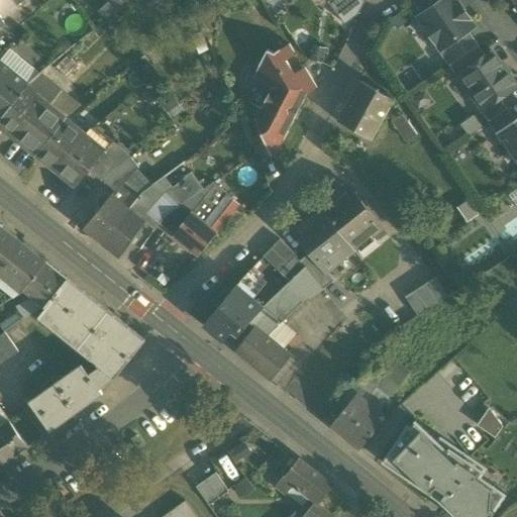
[(73,0),(80,10),(93,0),(73,0)]
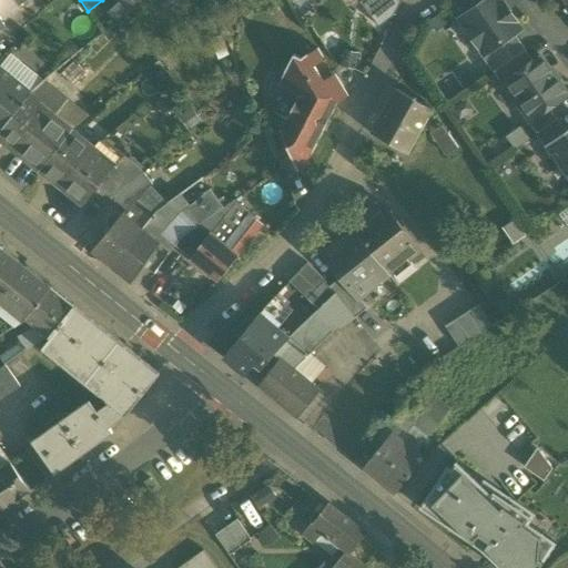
[(363,0),(359,2),(372,17),(393,0),(363,0)]
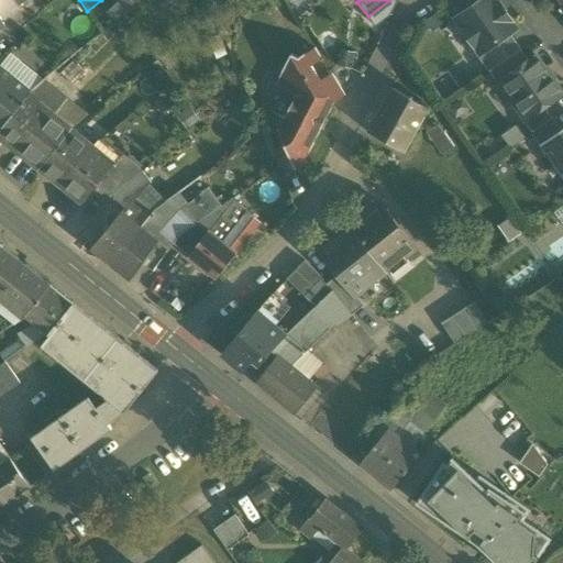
[(398,1),(397,0),(389,0),(368,17),(376,28),(390,17),(398,1)]
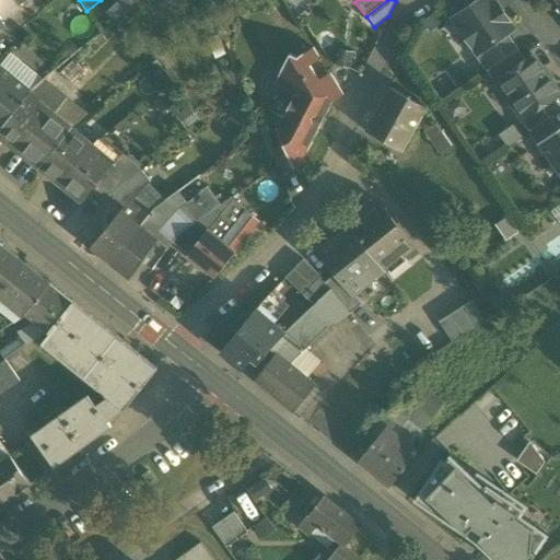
[(474,46),(479,54),(508,34),(513,30),(508,23),(510,21),(498,3),(496,4),(491,0),(479,0),(454,18),(462,28),(459,30),(471,47),(471,48),(474,46)]
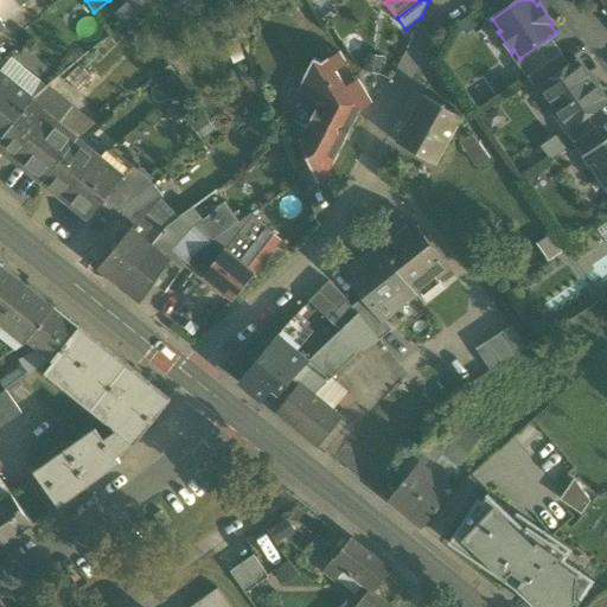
[(246,59),(236,37),(224,43),(234,64),(246,59)]
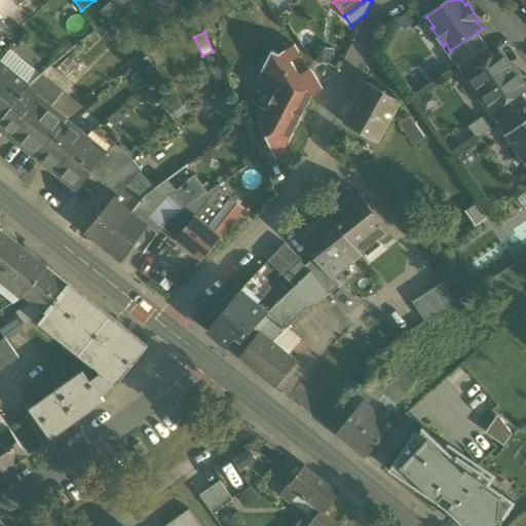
[(456,67),(456,66),(486,45),(477,32),(450,50),(445,43),(443,45),(443,44),(441,45),(456,67)]
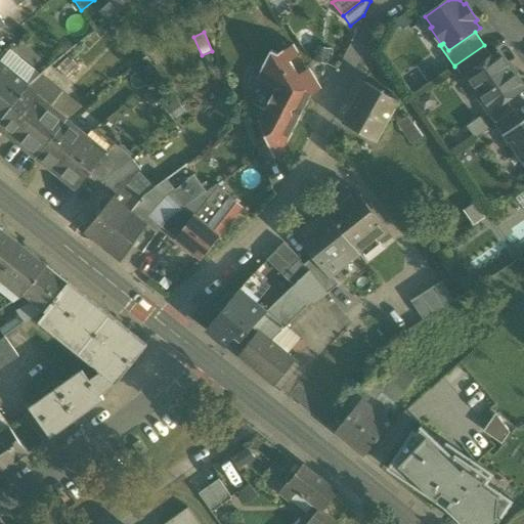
[(284,51),(290,61),(300,55),(293,45),(284,51)]
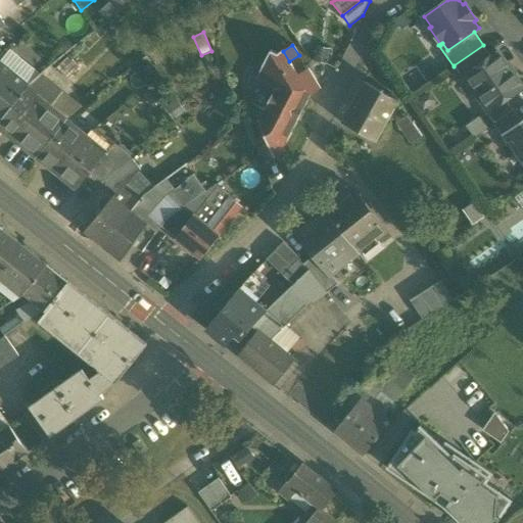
[(483,45),(454,65),(463,79),(466,77),(465,76),(491,56),(483,45)]
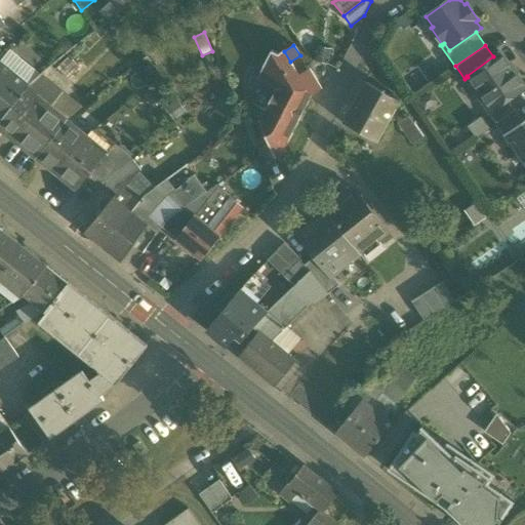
[(331,48),(317,46),(315,62),(329,65),(331,48)]
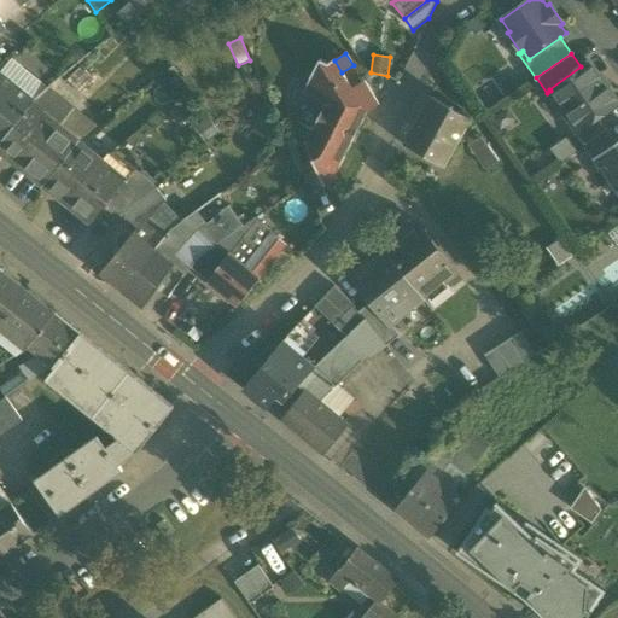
[(9,57),(5,62),(0,68),(0,70),(35,99),(44,88),(46,86),(9,57)]
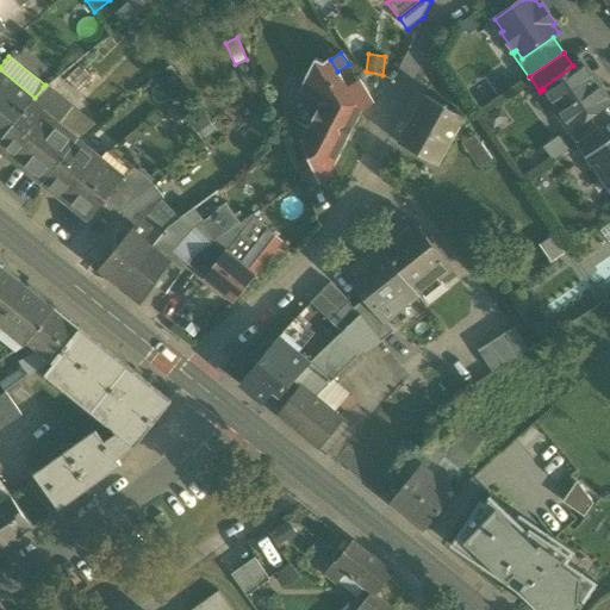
[(321,104),(307,129),(343,148),(362,112),(347,88),(337,72),(330,60),(324,63),(316,58),(298,92),(321,104)]
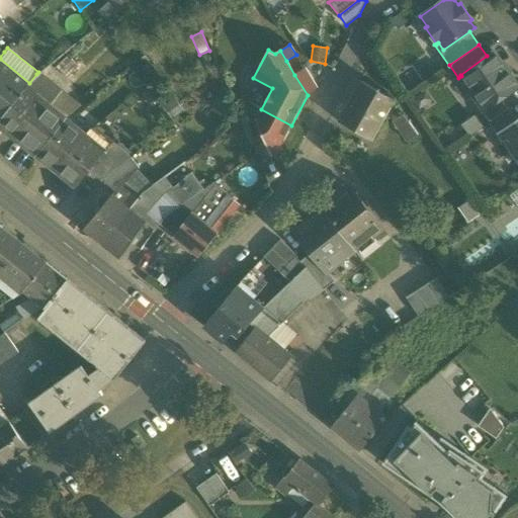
[(483,109),(484,110),(502,98),(517,86),(494,52),(487,56),(460,75),(461,76),(475,95),(472,96),(483,109)]
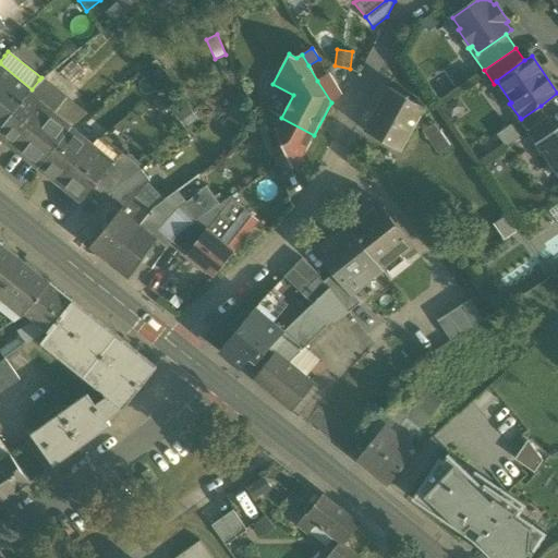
[(60,74),(71,85),(84,72),(73,61),(60,74)]
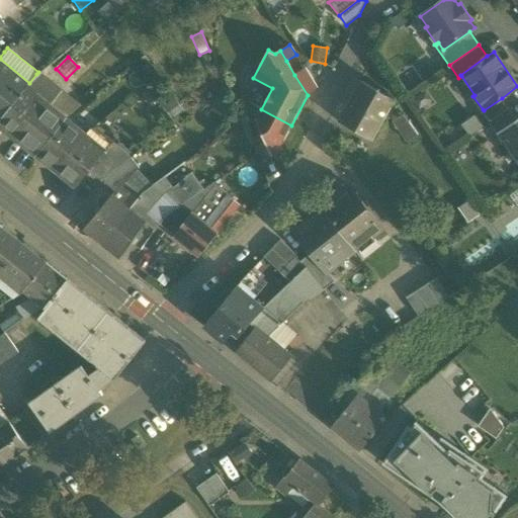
[(0,119),(26,87),(29,83),(0,59),(0,119)]
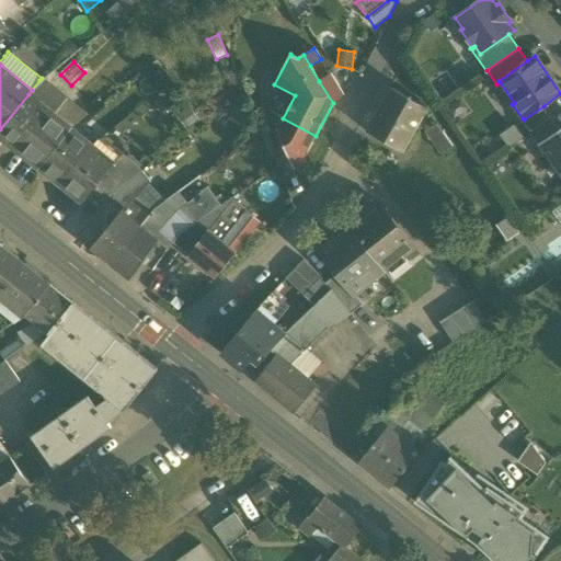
[(319,81),(333,103),(344,95),(331,73),(319,81)]
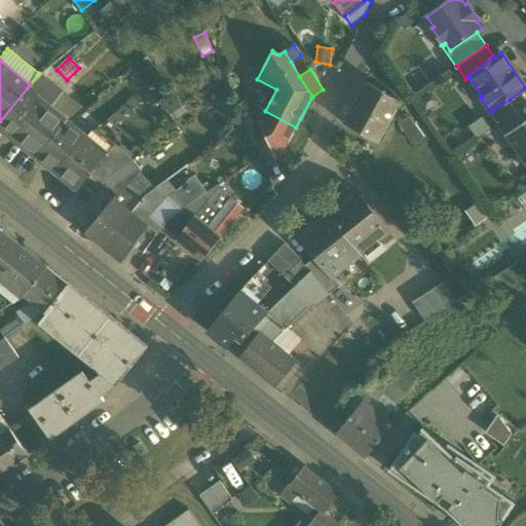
[(37,75),(27,88),(50,108),(62,94),(37,75)]
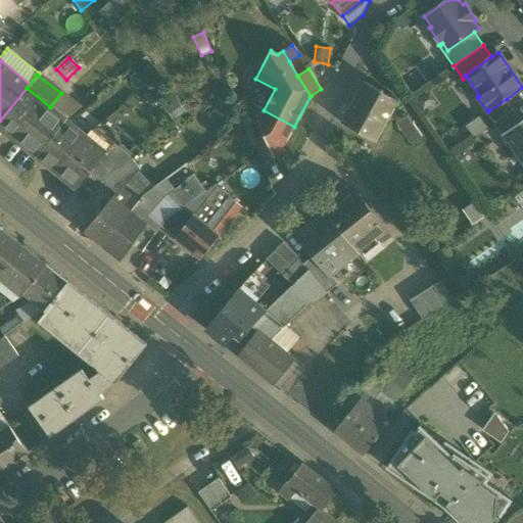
[(341,123),(375,142),(397,101),(383,93),(384,91),(382,90),(381,92),(365,83),(341,123)]
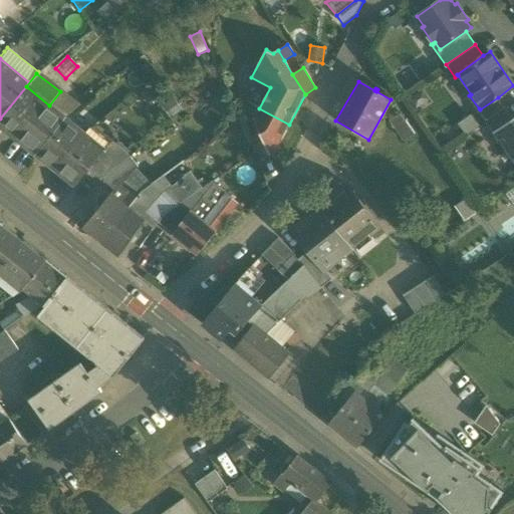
[(0,118),(0,122),(37,153),(65,117),(49,105),(26,86),(0,118)]
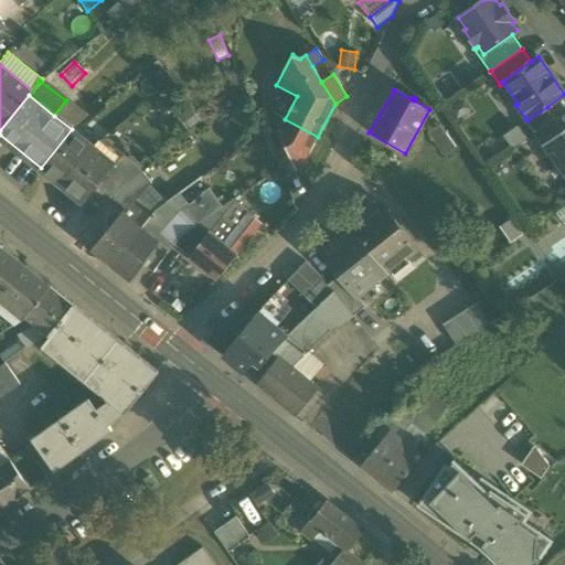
[(464,98),(449,109),(457,120),(472,109),(464,98)]
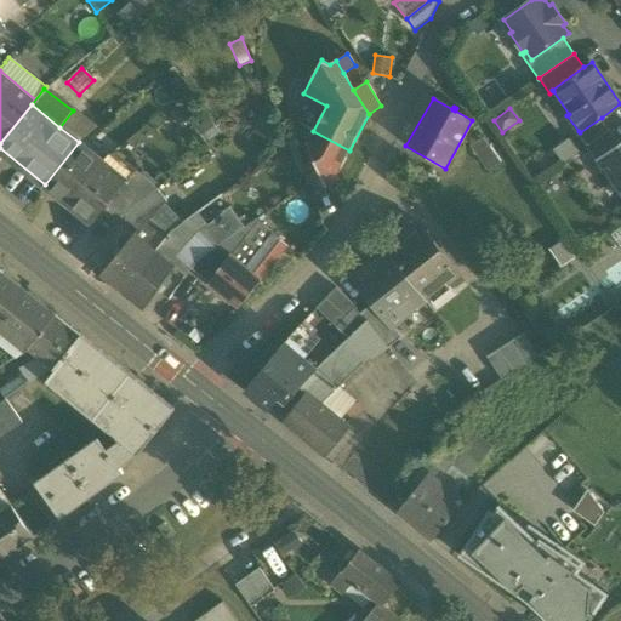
[(60,127),(79,142),(97,130),(73,110),(60,127)]
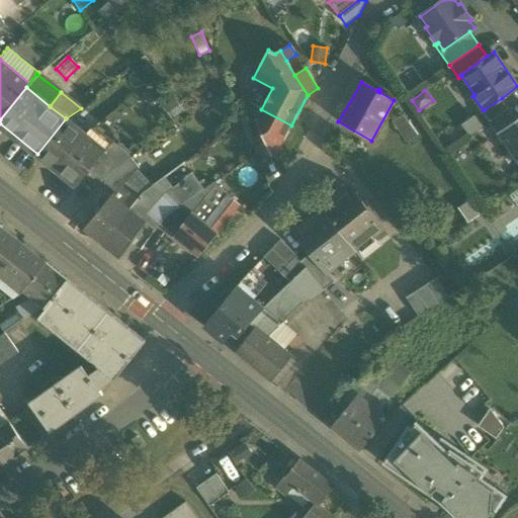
[(175,98),(163,107),(173,120),(185,111),(175,98)]
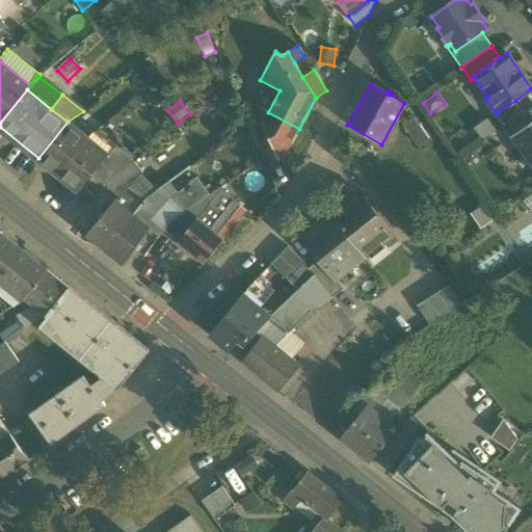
[(494,114),(503,127),(524,112),(515,101),(497,113),(496,112),(494,114)]
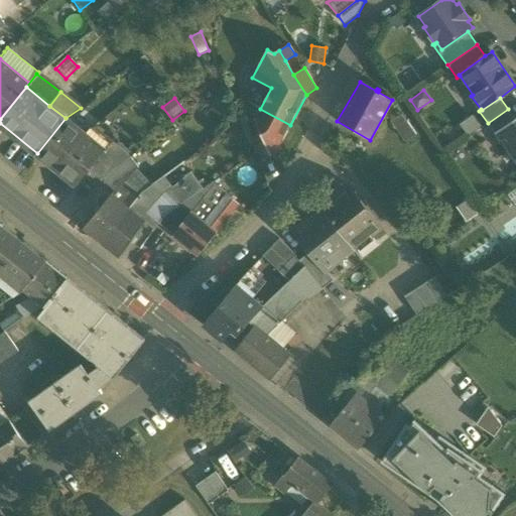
[(280,144),(290,125),(260,109),(255,118),(254,119),(260,134),(267,149),(268,149),(280,144)]
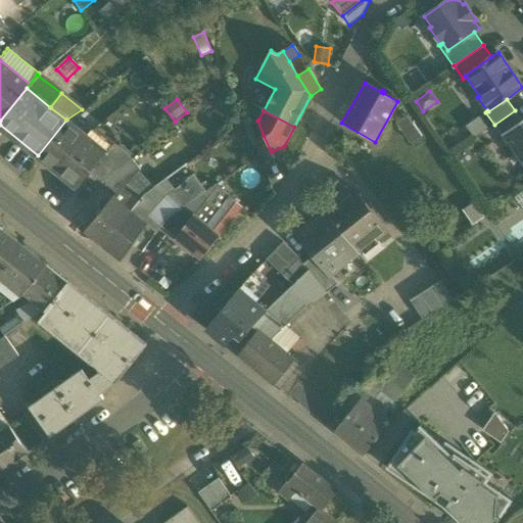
[(521,121),(515,110),(494,125),(502,135),(521,121)]
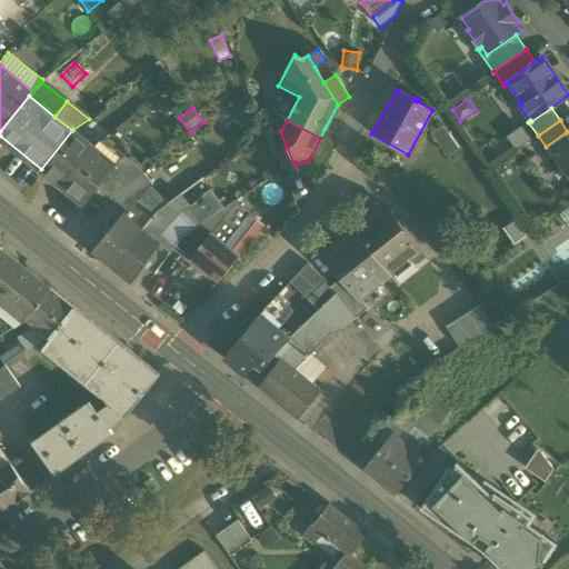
[(460,149),(443,125),(431,133),(448,158),(460,149)]
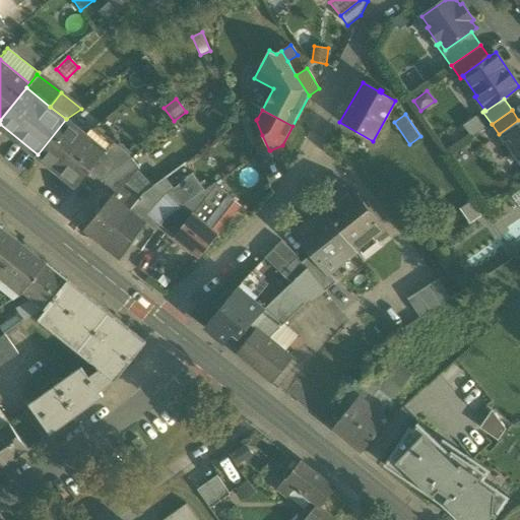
[(485,128),(477,116),(462,125),(471,138),(485,128)]
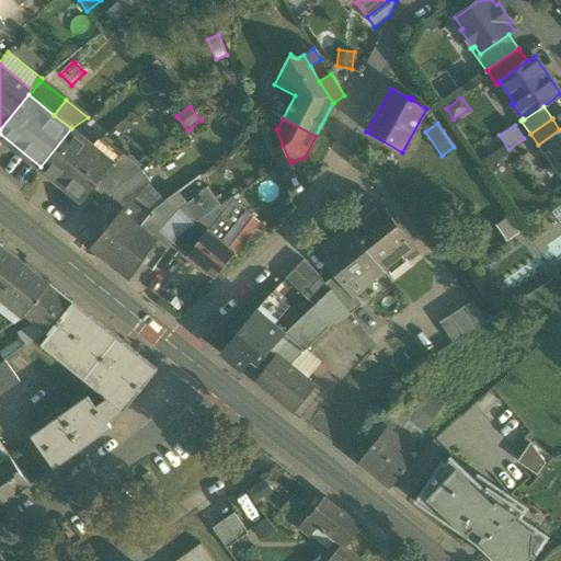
[(538,145),(560,176),(560,127),(559,129),(538,145)]
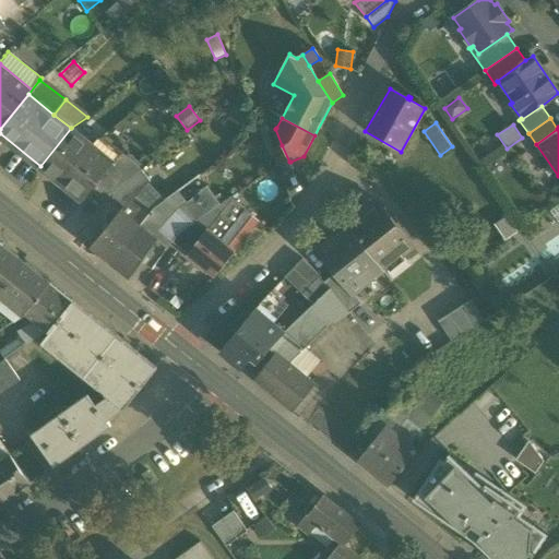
[(40,166),(61,183),(93,145),(71,128),(40,166)]
